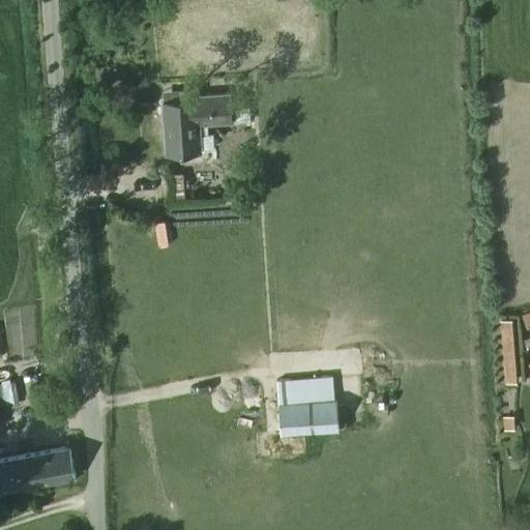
[(180,89),(180,99),(164,100),(166,125),(169,125),(171,153),(201,151),(199,123),(233,120),(231,94),(200,96),(199,88),(180,89)]
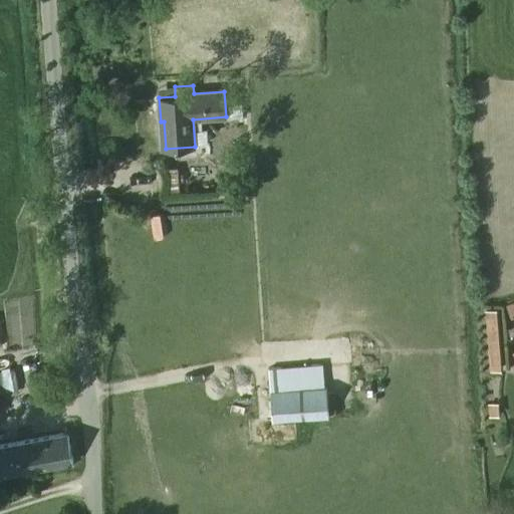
[(498,311),(486,311),(490,373),(501,372),(498,311)]
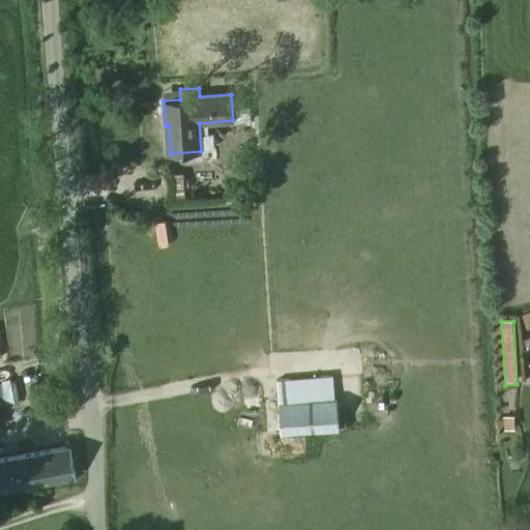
[(341,431),(337,399),(334,399),(332,376),(276,380),(280,403),(282,435),(341,431)]
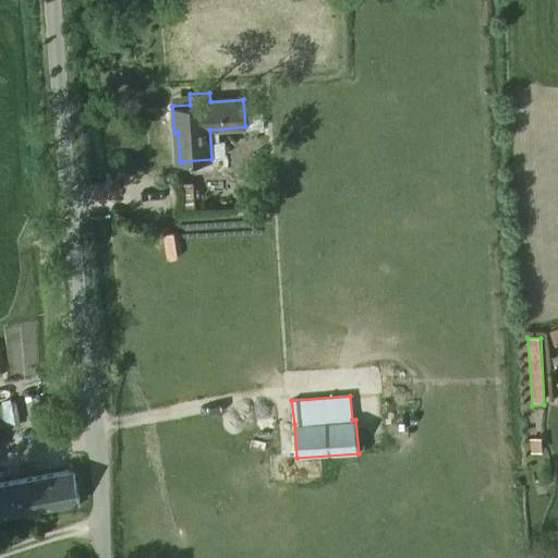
[(542,439),(531,439),(531,455),(543,455),(542,439)]
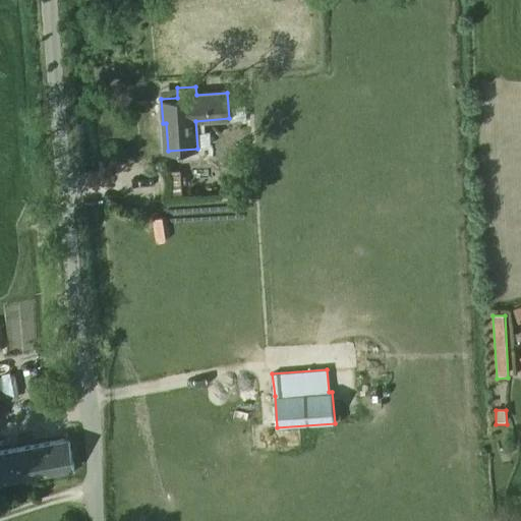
[(19,449),(24,478),(74,468),(69,440),(19,449)]
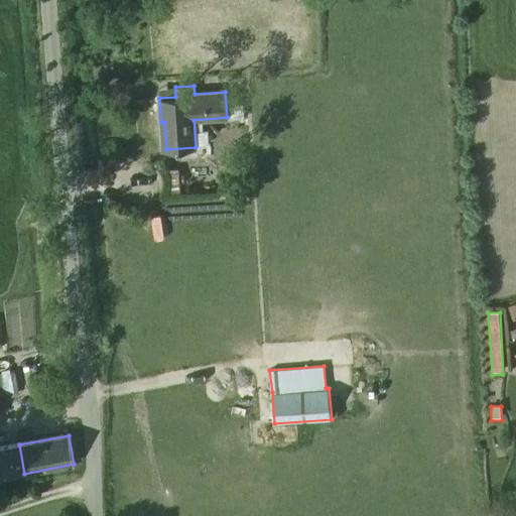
[(0,478),(24,474),(19,444),(0,447),(0,478)]
